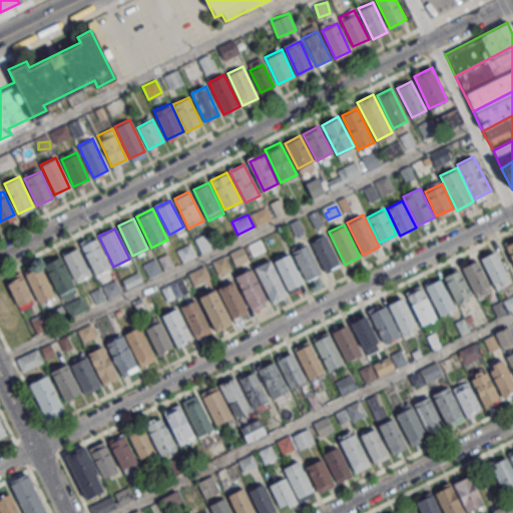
[(339,264),(325,234),(311,241),(325,271),(339,264)]
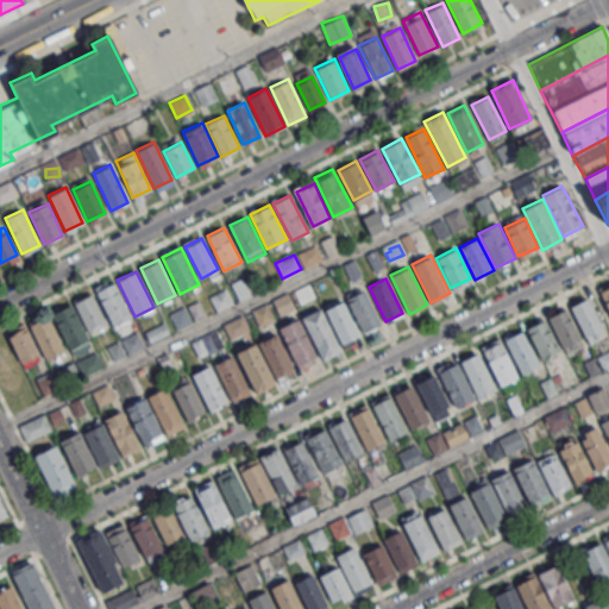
[(114,327),(131,318),(113,283),(96,292),(114,327)]
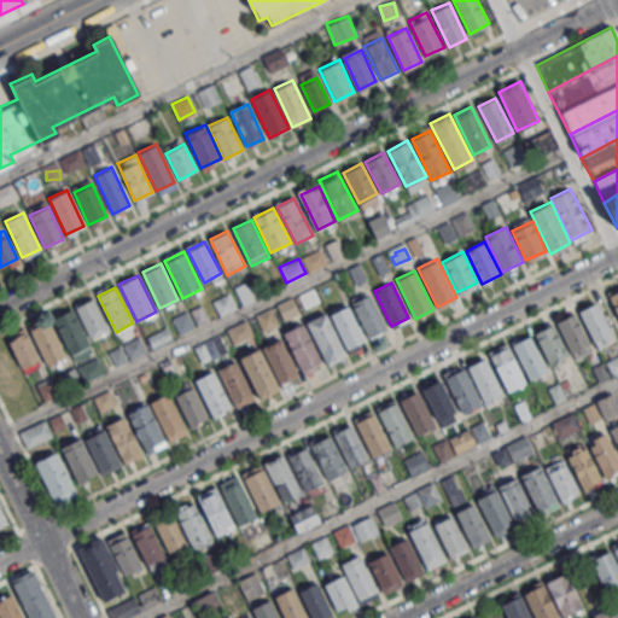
[(617,287),(607,292),(617,315),(617,287)]
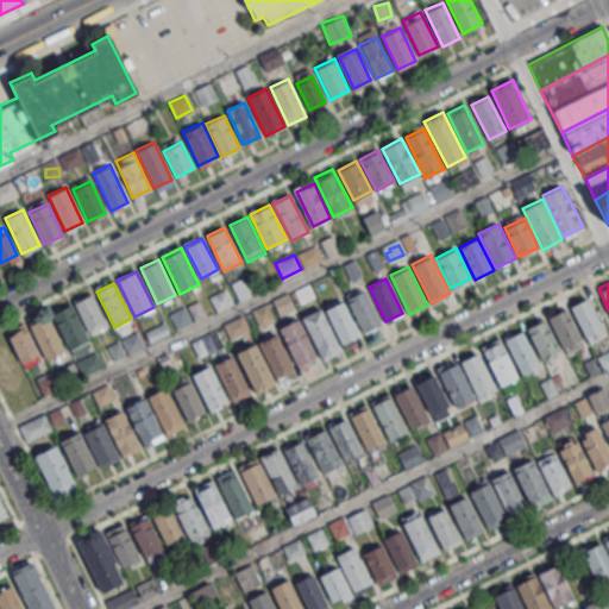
[(217,311),(232,302),(225,289),(209,297),(217,311)]
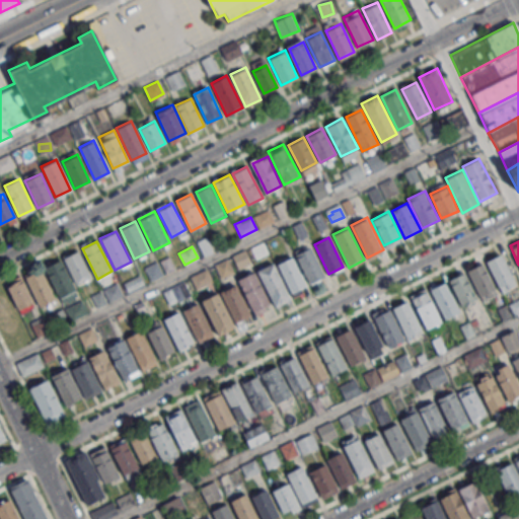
[(309,283),(324,275),(311,246),(295,253),(309,283)]
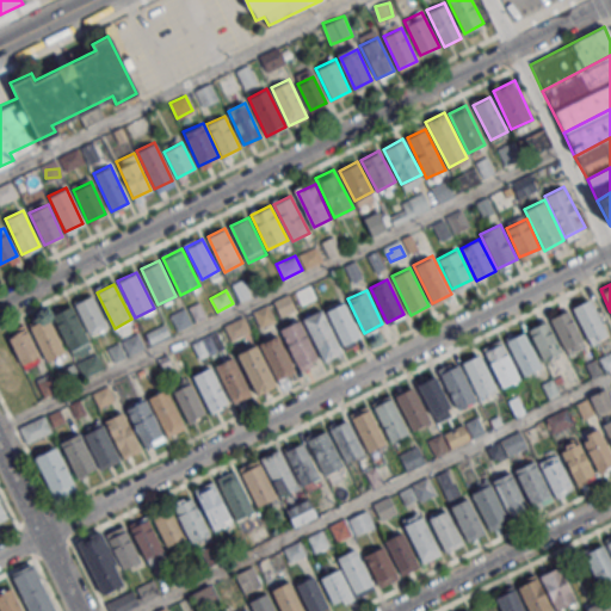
[(88,333),(106,325),(92,294),(74,302),(88,333)]
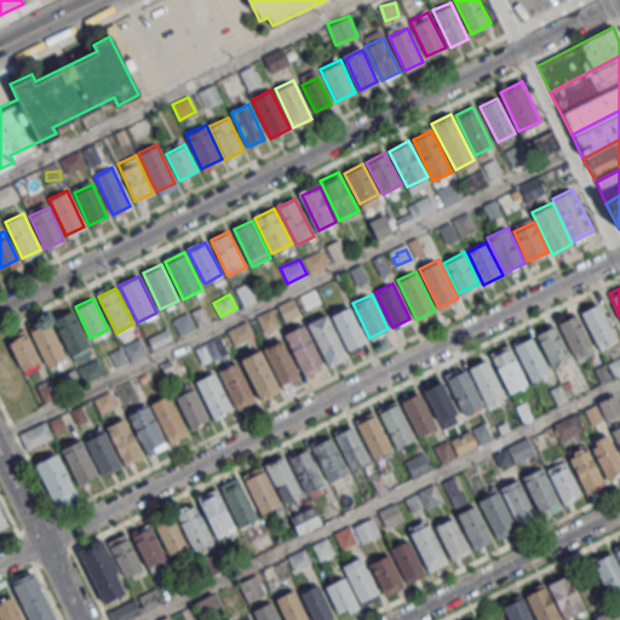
[(277,306),(283,322),(299,316),(293,300),(277,306)]
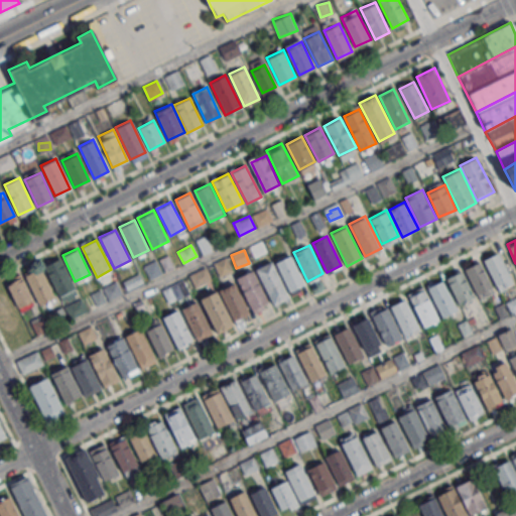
[(495,286),(511,278),(498,252),(482,260),(495,286)]
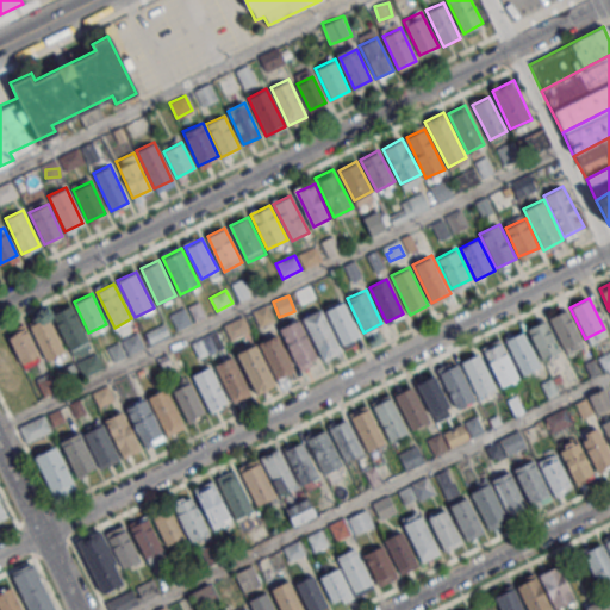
[(342,344),(361,335),(343,300),(324,310),(342,344)]
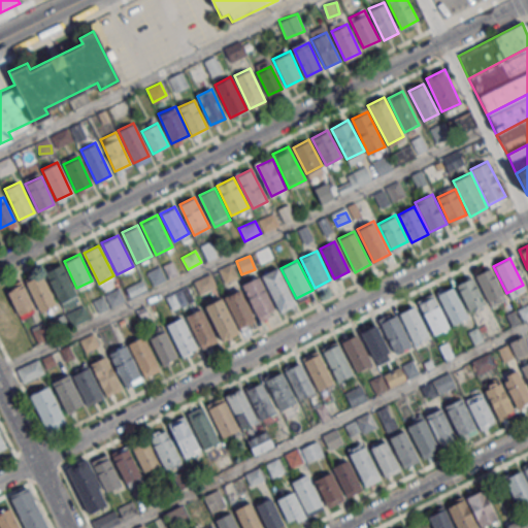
[(61,304),(78,295),(63,264),(45,273),(61,304)]
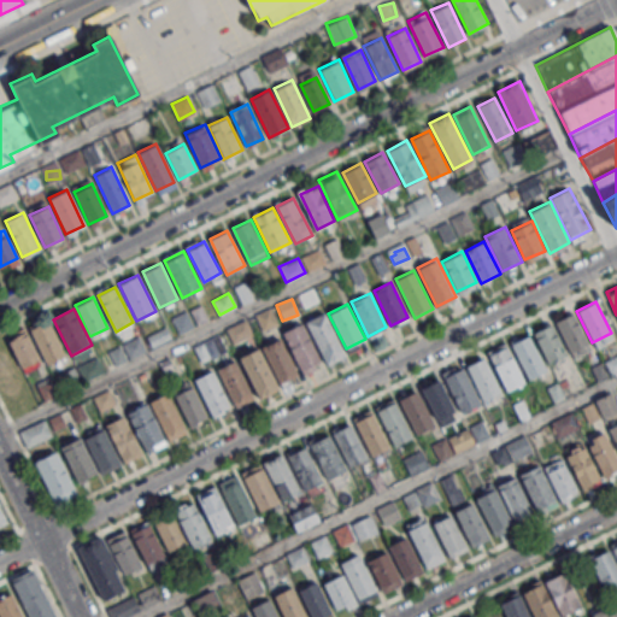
[(203,323),(195,309),(189,312),(189,311),(172,318),(180,334),(203,323)]
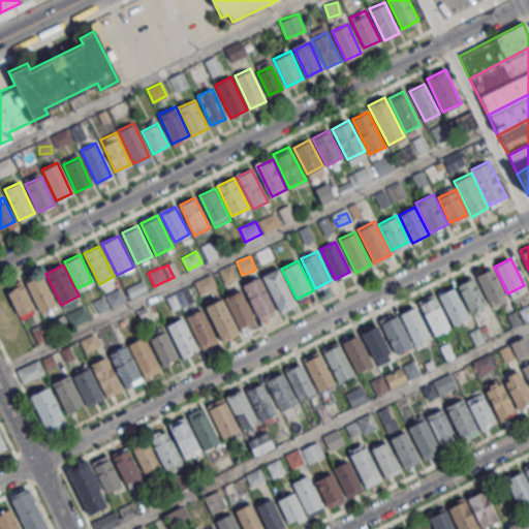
[(279,312),(296,303),(278,268),(261,276),(279,312)]
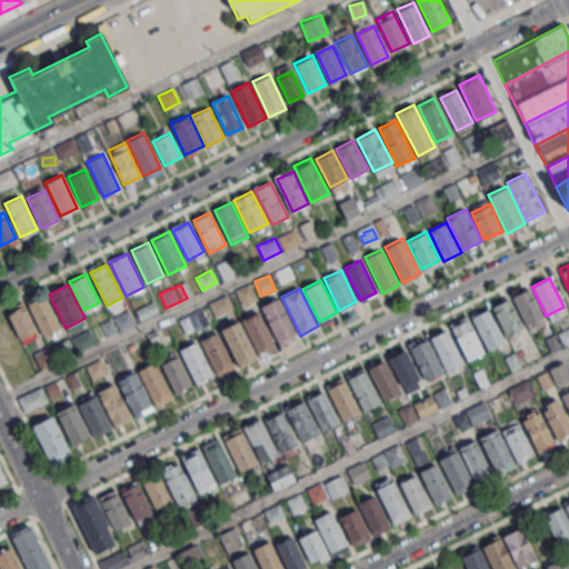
[(526,323),(542,316),(529,288),(512,297),(526,323)]
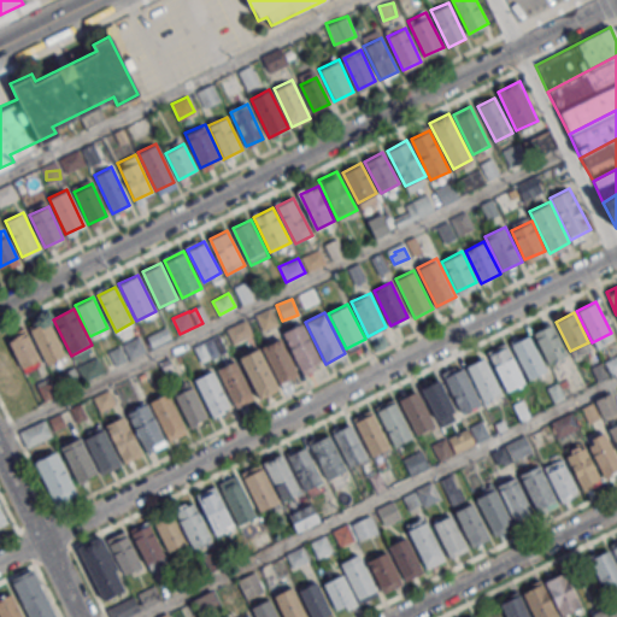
[(234,344),(253,334),(246,319),(227,329),(234,344)]
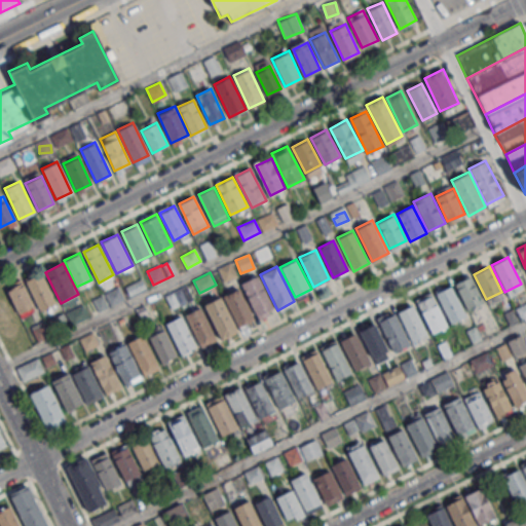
[(27,280),(41,273),(55,303),(41,309),(27,280)]
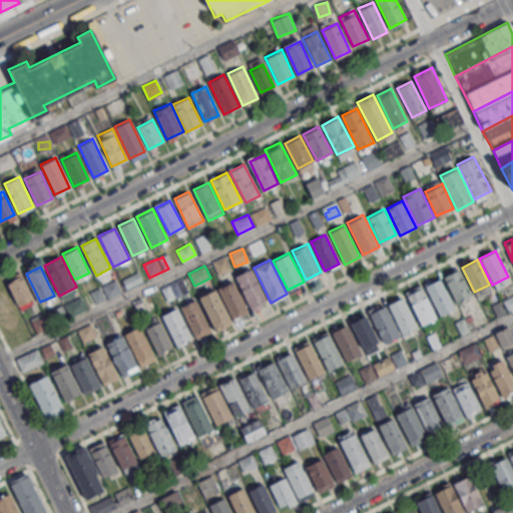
[(250,309),(268,301),(250,269),(234,278),(250,309)]
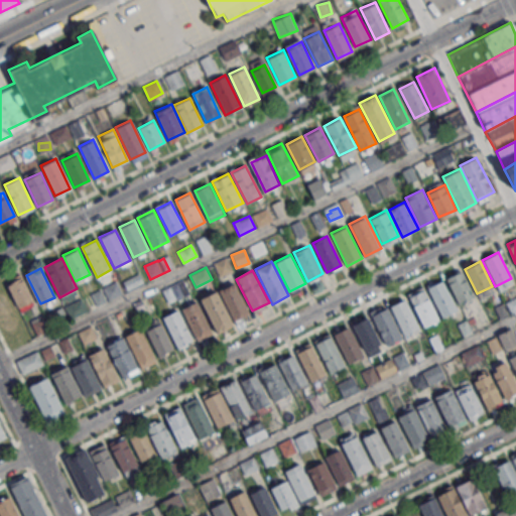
[(458,303),(473,295),(461,270),(445,278),(458,303)]
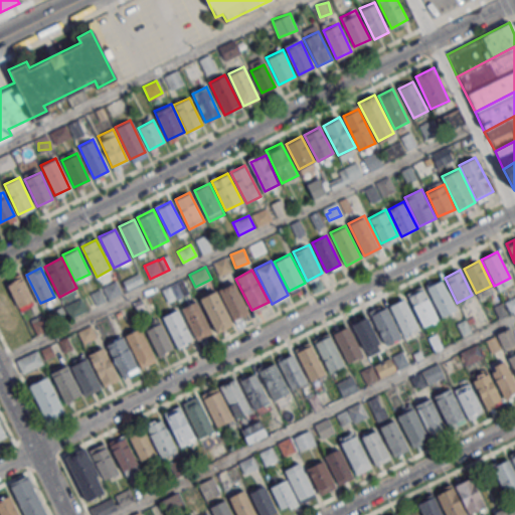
[(126,290),(144,285),(140,274),(123,280),(126,290)]
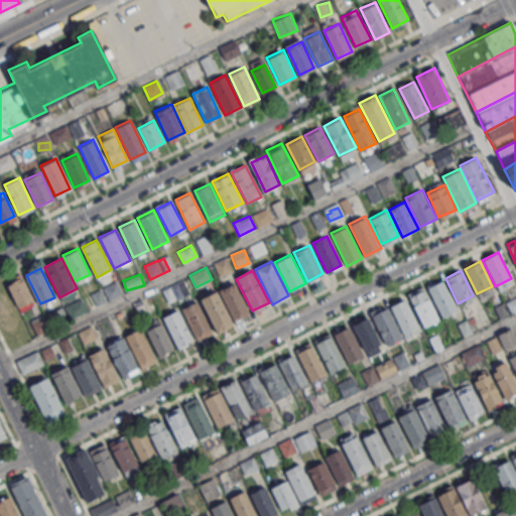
[(18,307),(34,300),(22,276),(7,284),(18,307)]
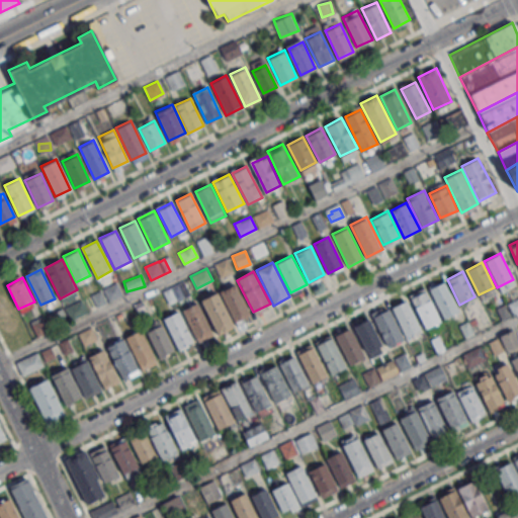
[(444,317),(458,310),(444,280),(429,288),(444,317)]
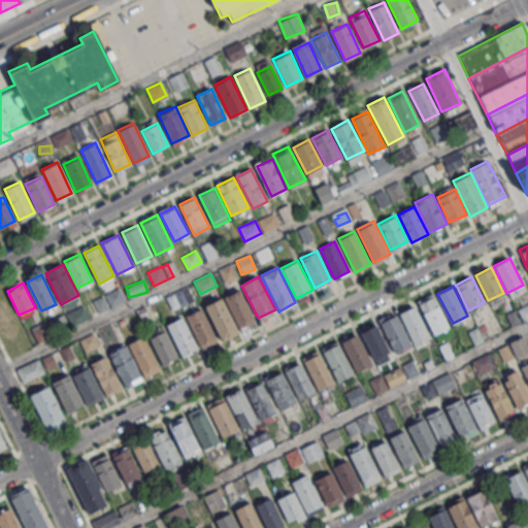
[(166,297),(171,308),(192,299),(187,288),(166,297)]
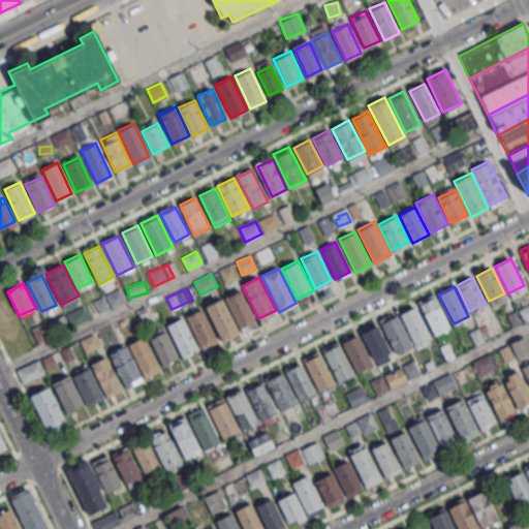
[(239,328),(254,320),(239,289),(223,298),(239,328)]
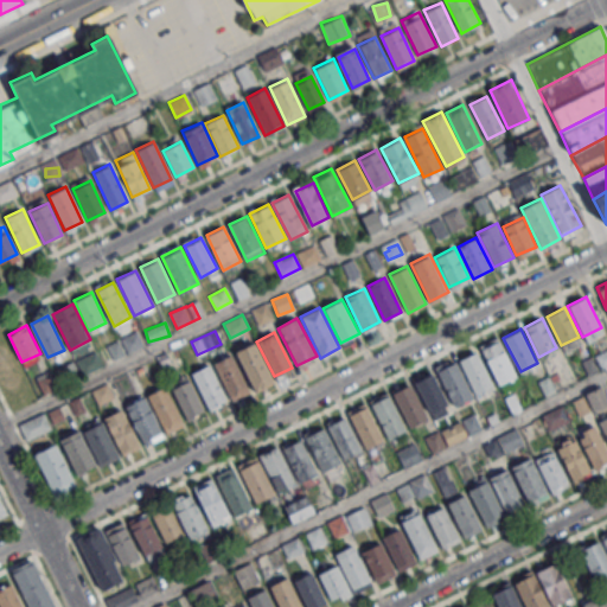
[(499,384),(516,376),(497,336),(479,345),(499,384)]
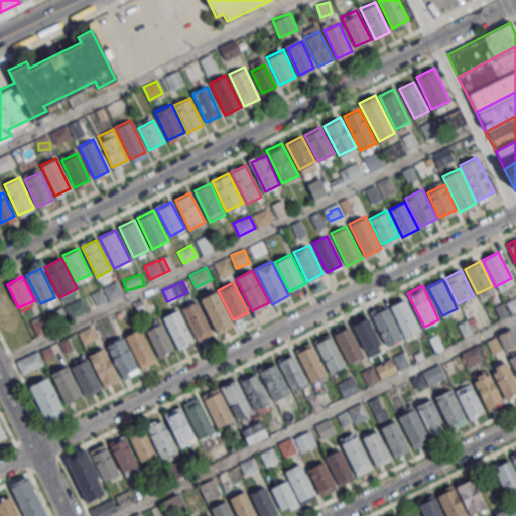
[(217,334),(234,326),(216,290),(200,299),(217,334)]
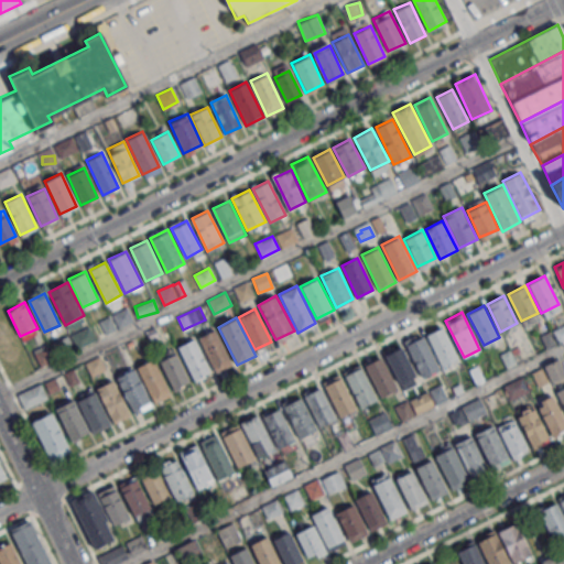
[(563,322),(552,327),(557,342),(563,338),(563,322)]
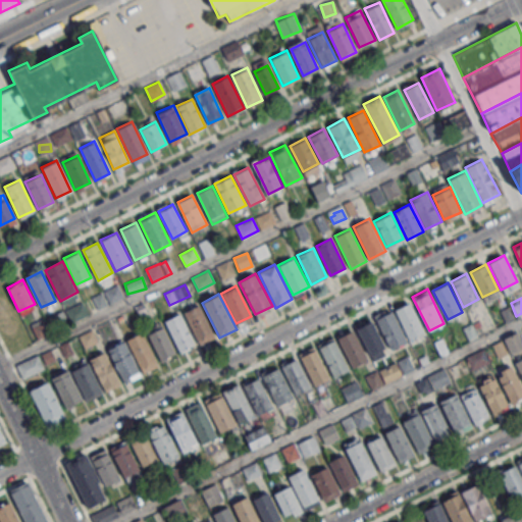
[(70,322),(88,315),(83,302),(65,309),(70,322)]
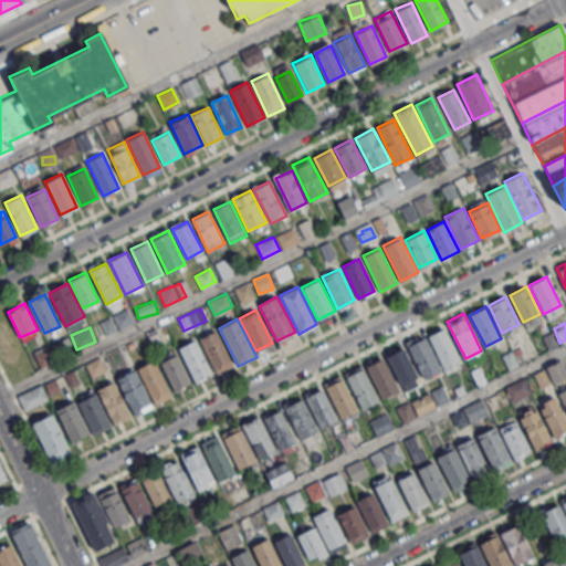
[(460,358),(444,327),(428,335),(443,366),(460,358)]
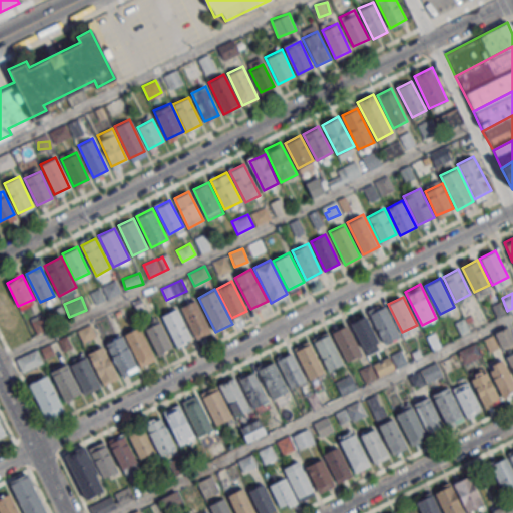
[(195,338),(210,330),(194,299),(179,307),(195,338)]
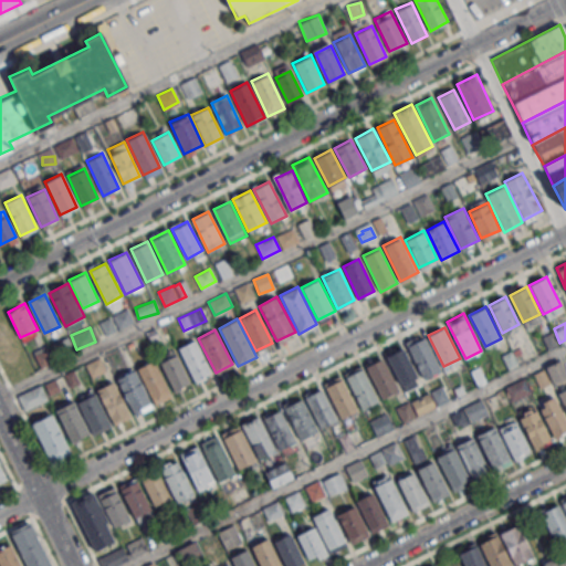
[(422,378),(441,369),(425,336),(406,346),(422,378)]
